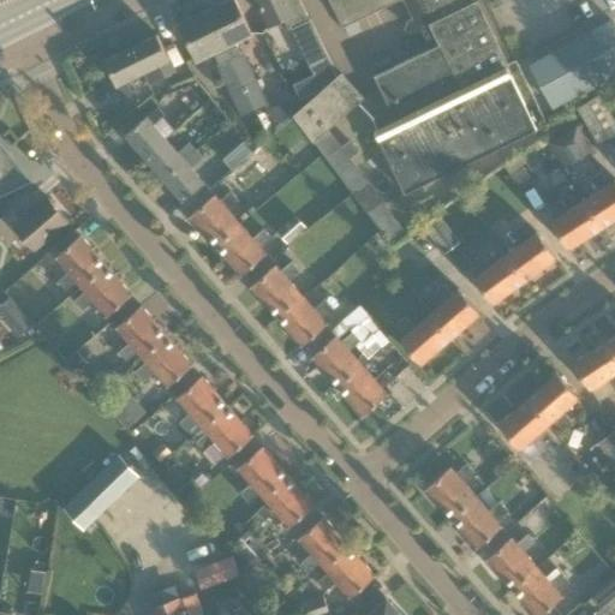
[(234,0),(227,0),(204,11),(222,47),(230,60),(255,111),(268,103),(237,40),(251,34),(234,0)]
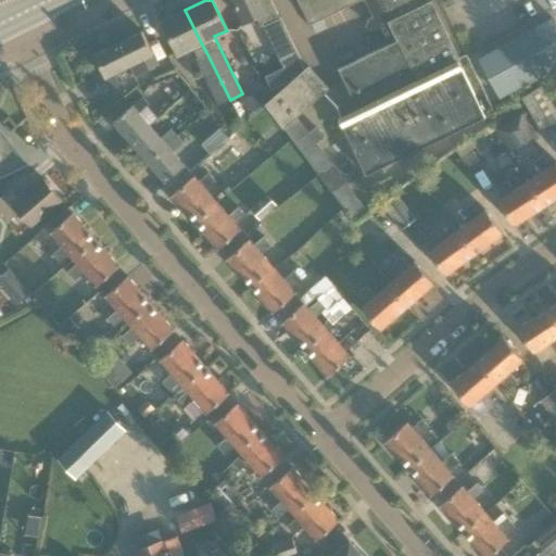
[(232,0),(244,22),(255,16),(260,27),(264,25),(269,23),(273,28),(269,30),(276,41),(273,42),(280,59),(295,51),(287,35),(278,19),(269,0),(232,0)]
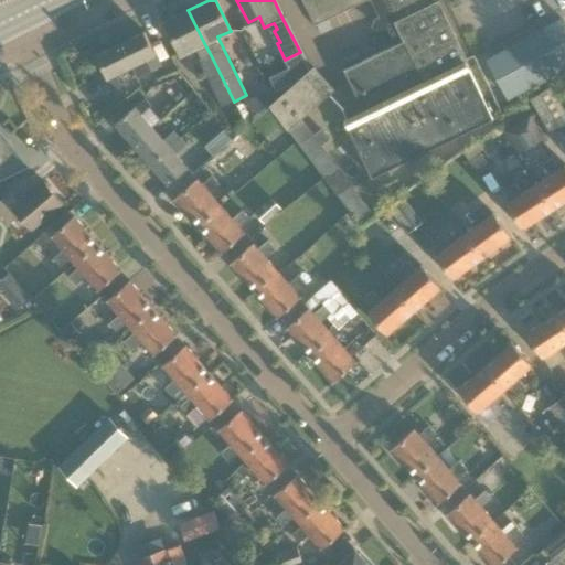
[(306,0),(316,21),(315,21),(316,22),(327,18),(362,0),(370,0),(379,18),(374,20),(379,29),(386,24),(395,42),(342,67),(362,108),(342,117),(371,177),(492,118),(489,110),(491,109),(488,103),(484,104),(465,61),(466,60),(437,2),(430,4),(428,0),(306,0)]
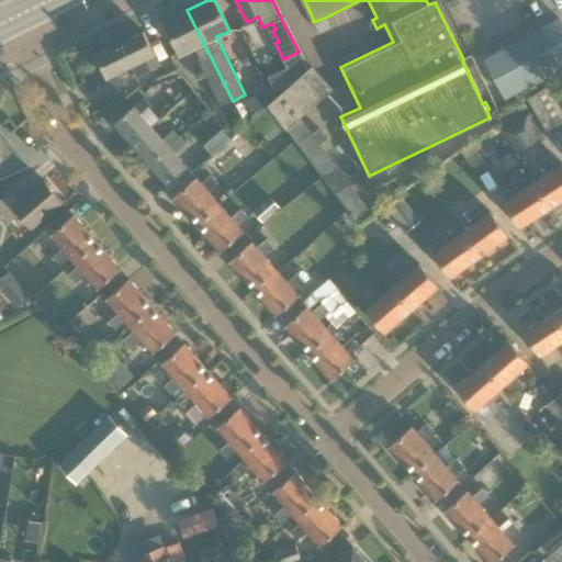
[(203,43),(187,10),(164,22),(180,54),(193,48),(222,105),(233,101),(210,55),(203,43)]
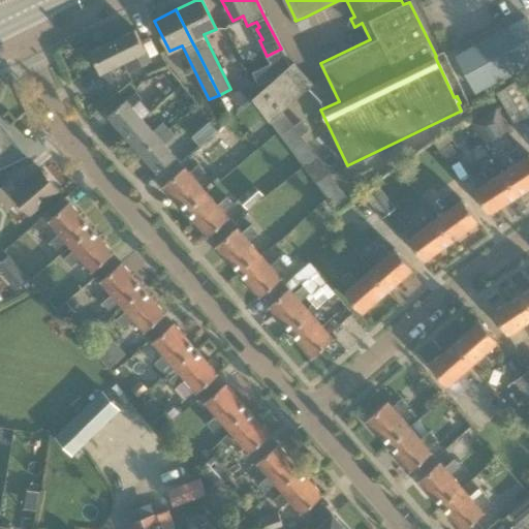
[(528,63),(528,23),(526,18),(456,56),(476,93),(528,63)]
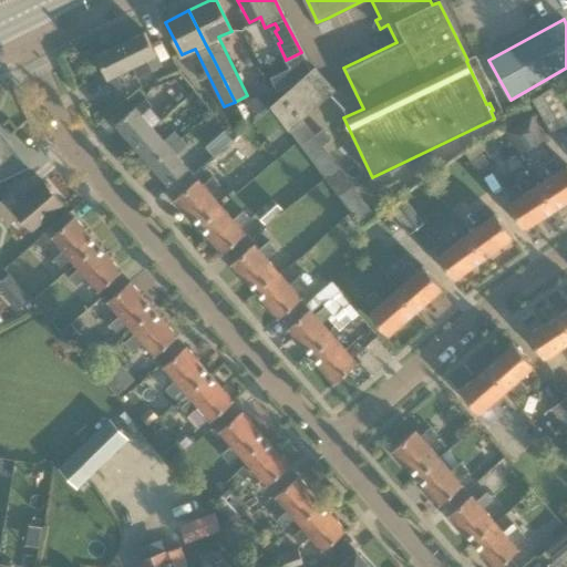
[(145,32),(121,44),(132,68),(137,79),(162,66),(145,32)]
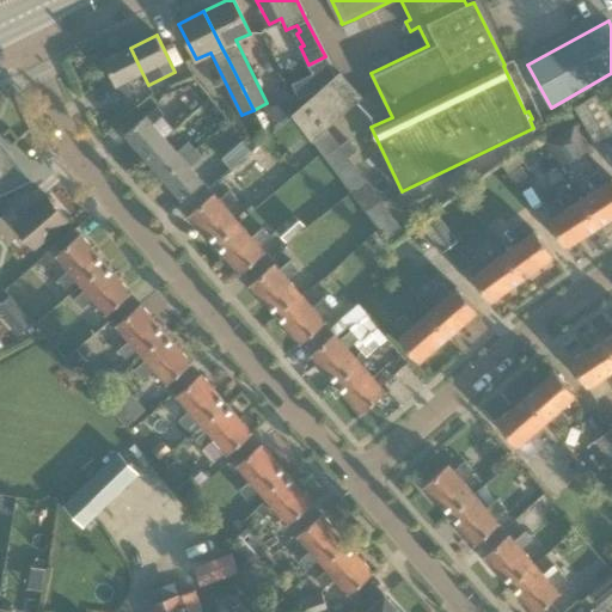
[(142,73),(130,48),(104,61),(122,98),(132,95),(124,81),(142,73)]
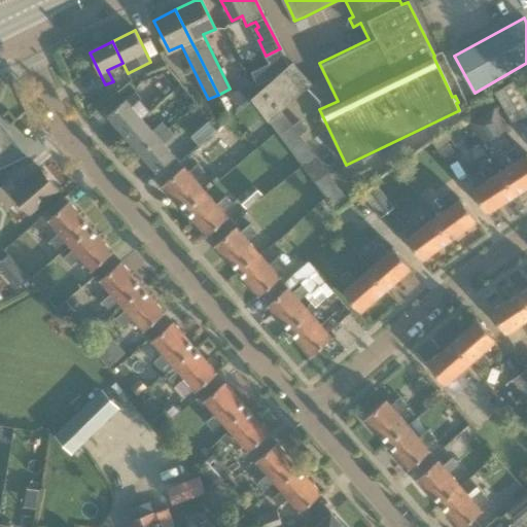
[(267,55),(271,64),(277,76),(288,67),(280,48),(267,55)]
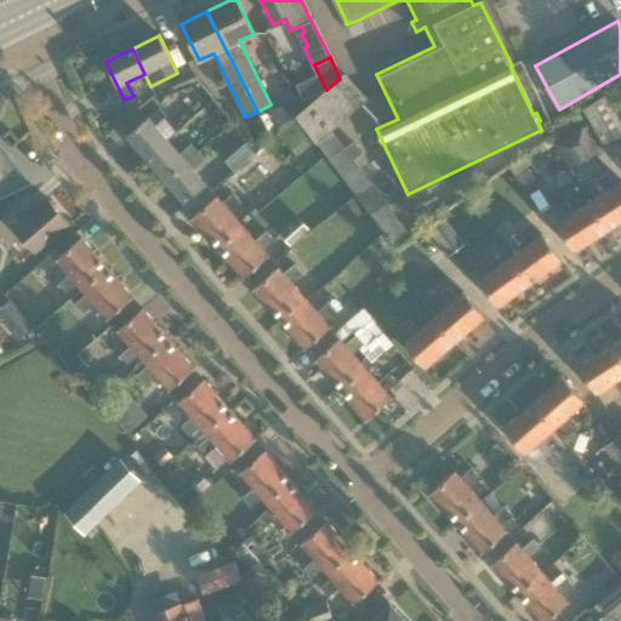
[(363,152),(354,141),(345,148),(331,130),(366,98),(345,74),(296,118),(318,142),(397,248),(411,237),(353,159),(363,152)]
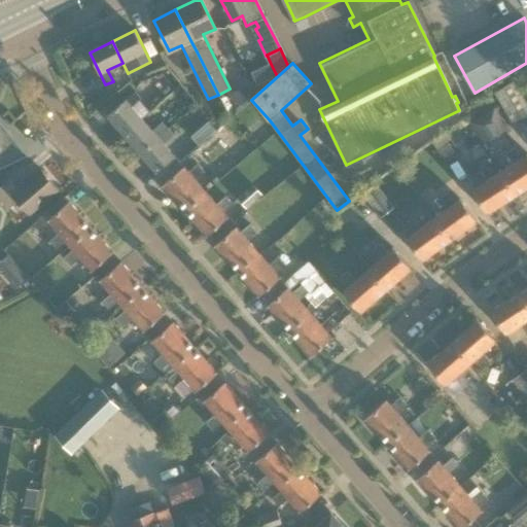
[(508,117),(526,106),(526,102),(515,81),(494,93),(508,117)]
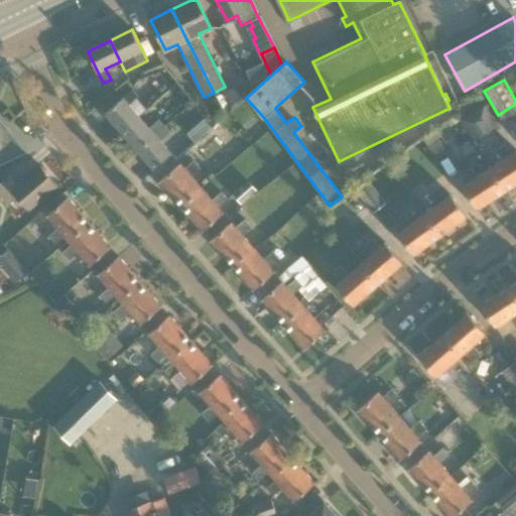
[(106,113),(122,132),(140,116),(129,104),(138,97),(132,91),(106,113)]
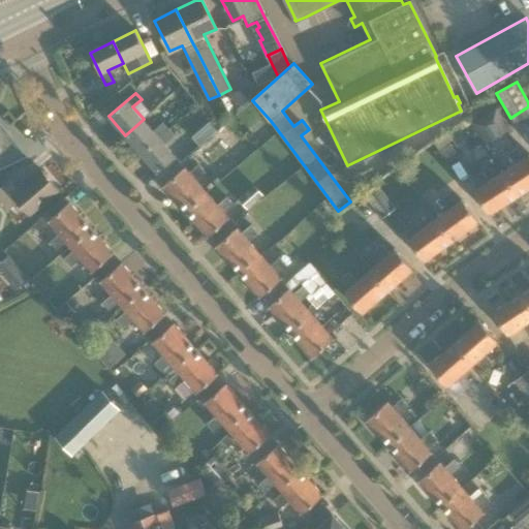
[(481,139),(508,123),(497,105),(470,122),(481,139)]
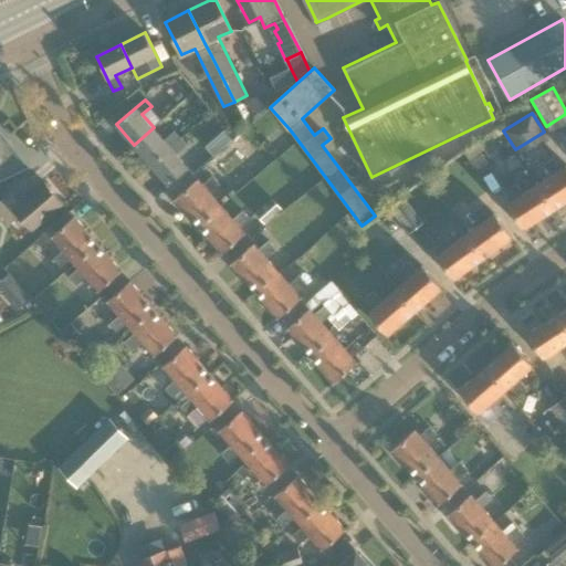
[(134,145),(150,165),(180,140),(174,133),(164,140),(154,127),(134,145)]
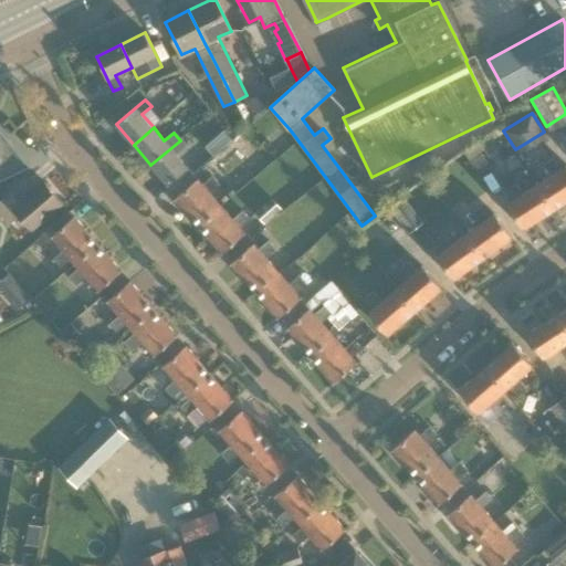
[(0,181),(31,167),(0,128),(0,181)]
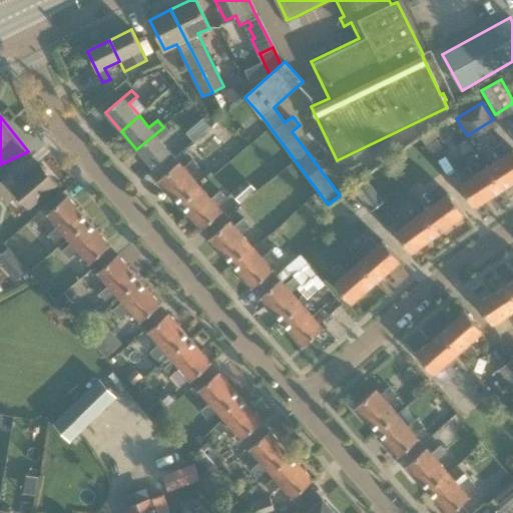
[(168,133),(163,127),(136,149),(152,168),(170,153),(160,140),(168,133)]
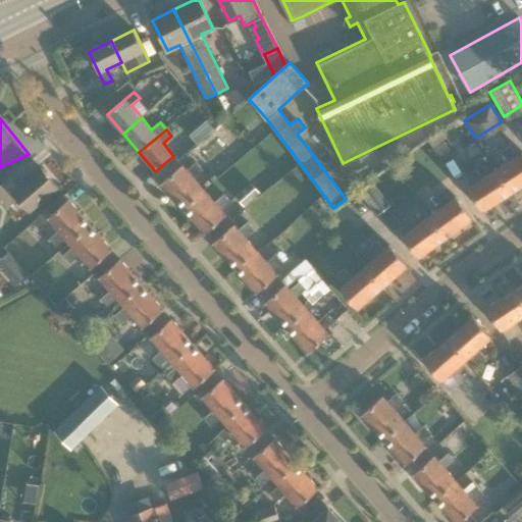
[(453,154),(444,141),(432,149),(441,161),(453,154)]
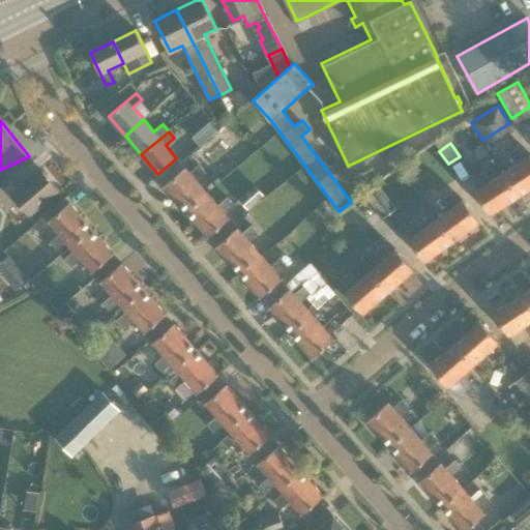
[(517,165),(503,174),(518,198),(529,189),(529,156),(526,159),(519,149),(510,154),(517,165)]
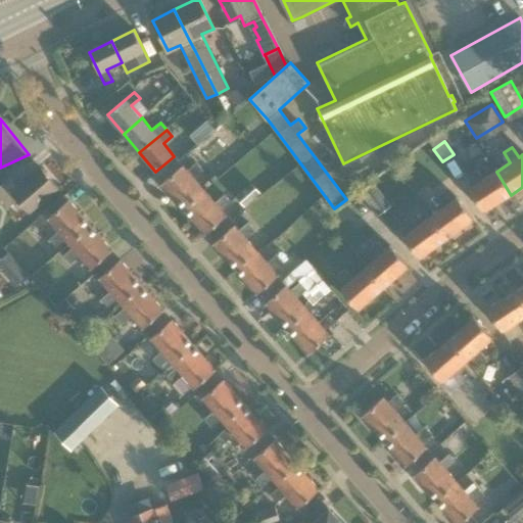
[(162,185),(184,209),(204,192),(193,179),(202,171),(196,163),(187,171),(183,167),(162,185)]
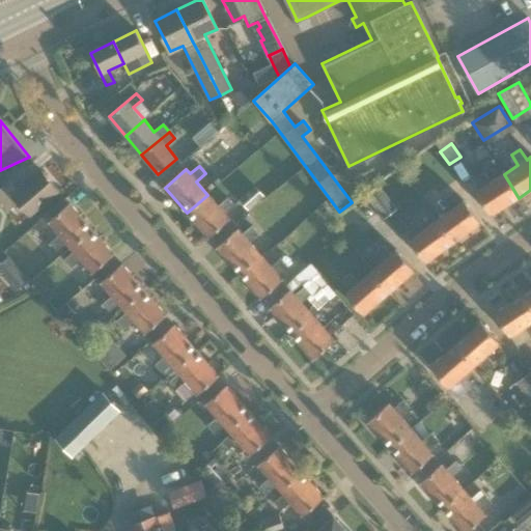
[(58,191),(40,171),(18,190),(9,180),(0,189),(0,207),(5,214),(19,202),(29,216),(58,191)]
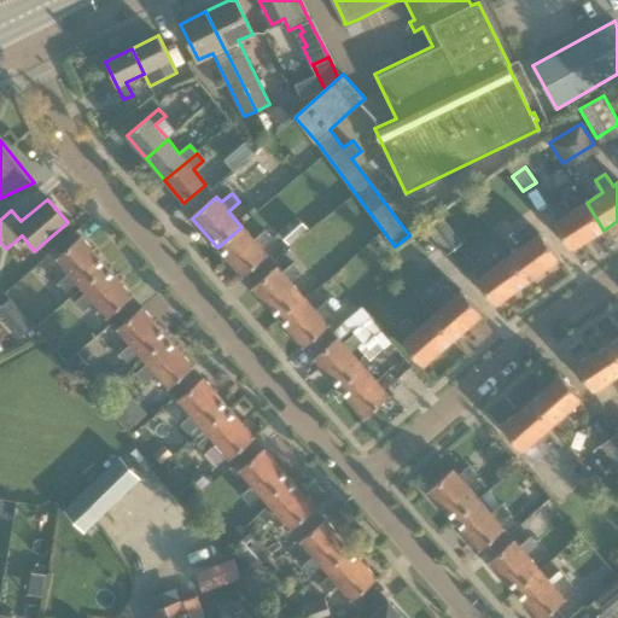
[(571,251),(604,231),(587,203),(571,213),(563,200),(553,207),(560,220),(554,223),(571,251)]
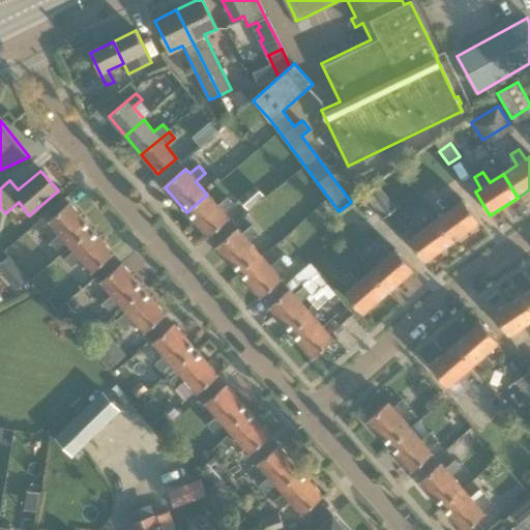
[(238,200),(247,210),(264,196),(255,185),(238,200)]
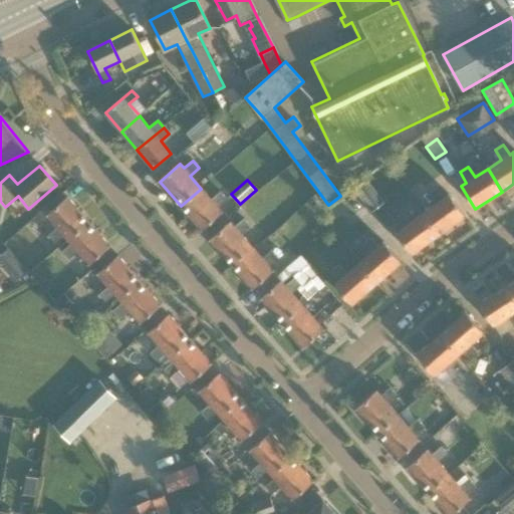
[(384,202),(366,180),(354,190),(371,212),(384,202)]
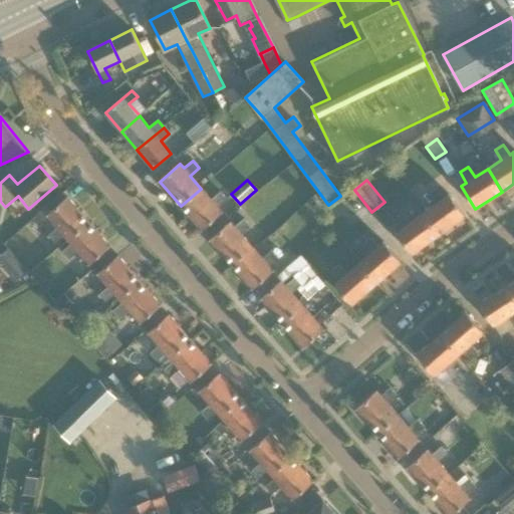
[(211,200),(201,189),(181,206),(202,230),(222,213),(218,208),(227,200),(220,193),(211,200)]
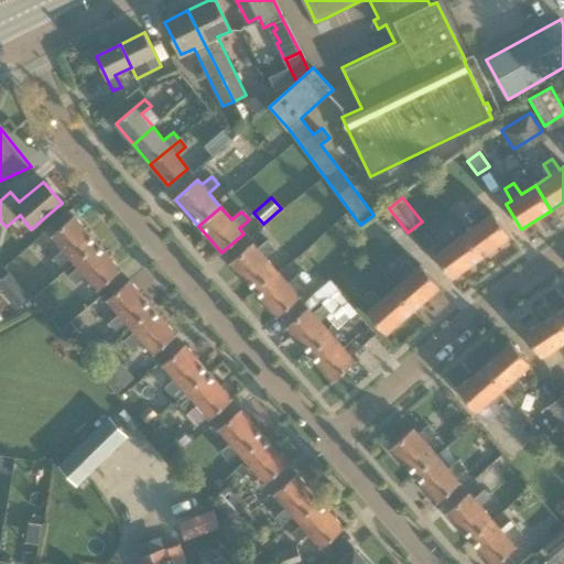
[(478,224),(464,234),(481,258),(510,238),(492,214),(487,217),(479,207),(470,214),(478,224)]
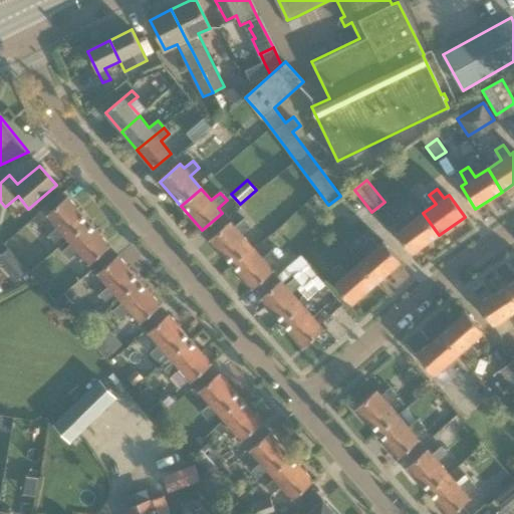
[(65,234),(68,238),(87,222),(66,197),(47,214),(58,227),(49,234),(56,242),(65,234)]
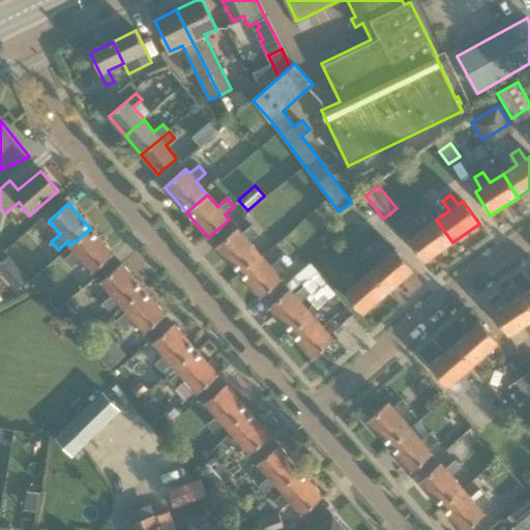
[(452,242),(436,219),(422,229),(415,219),(407,226),(414,235),(409,239),(424,262),(452,242)]
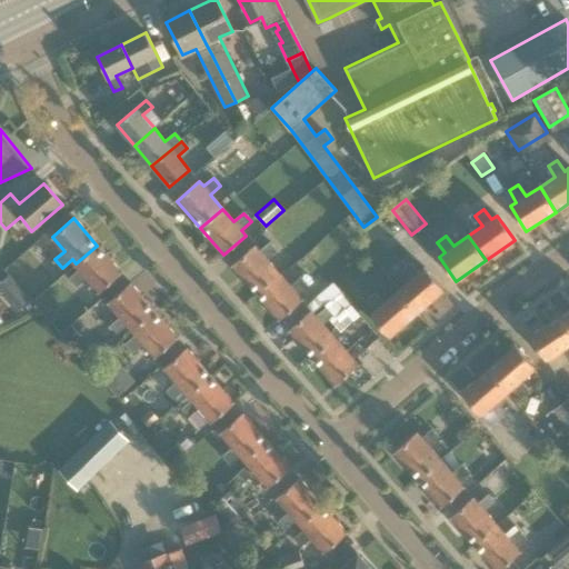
[(232,266),(257,292),(279,273),(267,260),(277,251),(269,243),(260,251),(256,247),(232,266)]
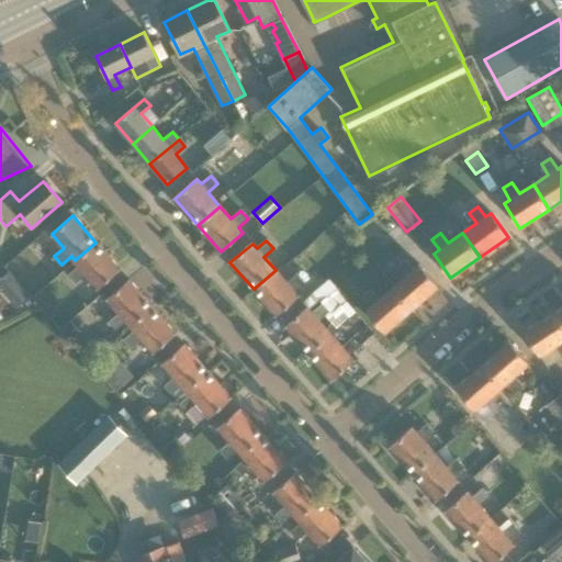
[(96,243),(75,260),(79,266),(69,274),(76,282),(86,273),(99,289),(120,270),(96,243)]
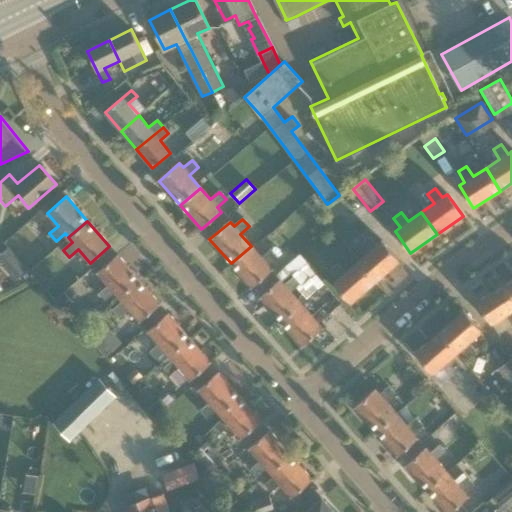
[(369,252),(357,262),(374,282),(399,261),(382,241),(377,245),(369,236),(361,243),(369,252)]
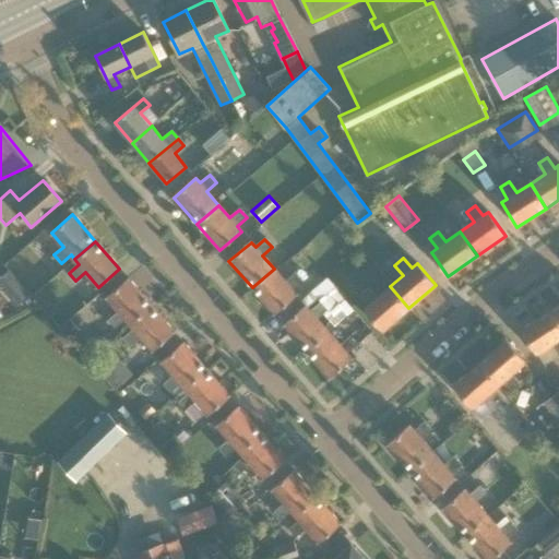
[(274,269),(252,287),(275,314),(297,296),(293,290),(301,282),(295,274),(285,282),(274,269)]
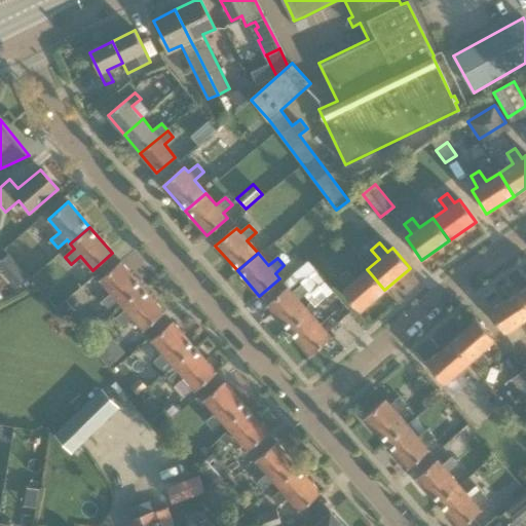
[(27,277),(7,255),(0,261),(0,270),(15,288),(27,277)]
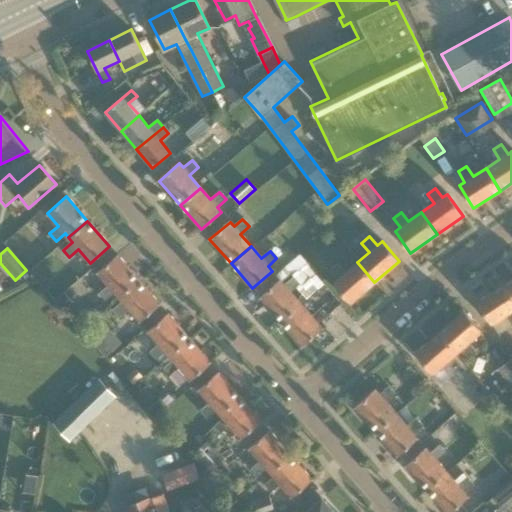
[(300,254),(275,274),(280,281),(284,285),(293,277),(299,272),(307,265),(309,264),(300,254)]
